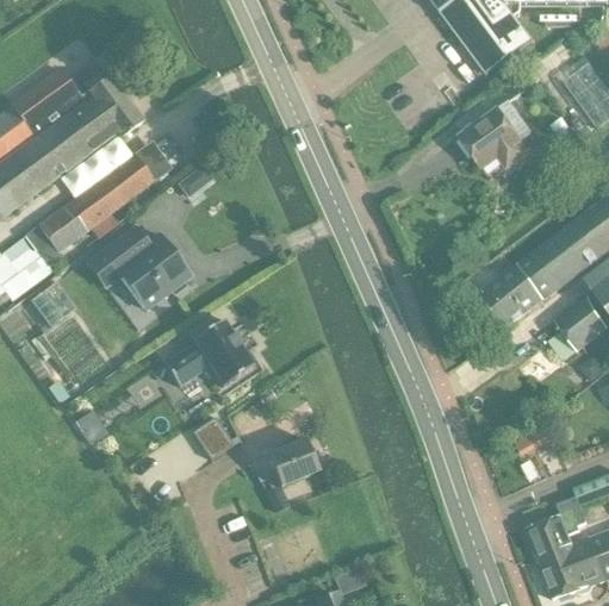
[(505,2),(503,0),(432,0),(486,74),(533,39),(505,2)]
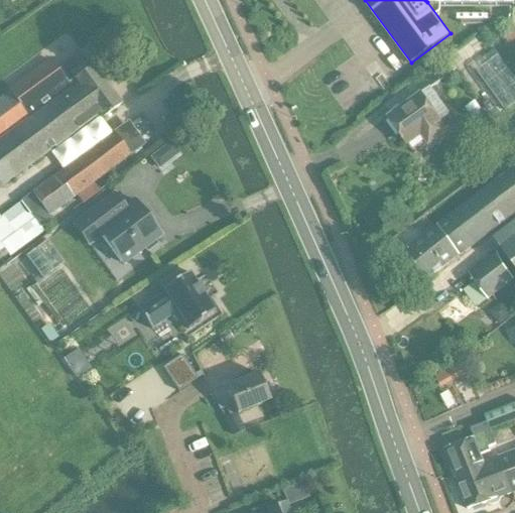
[(484,10),(463,10),(463,22),(485,22),(484,10)]
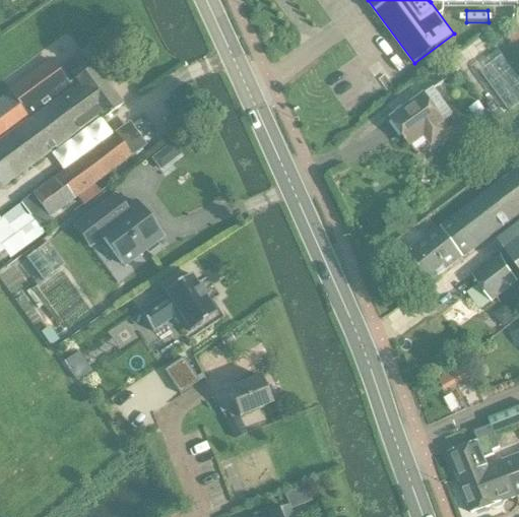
[(51,51),(66,40),(61,31),(45,43),(51,51)]
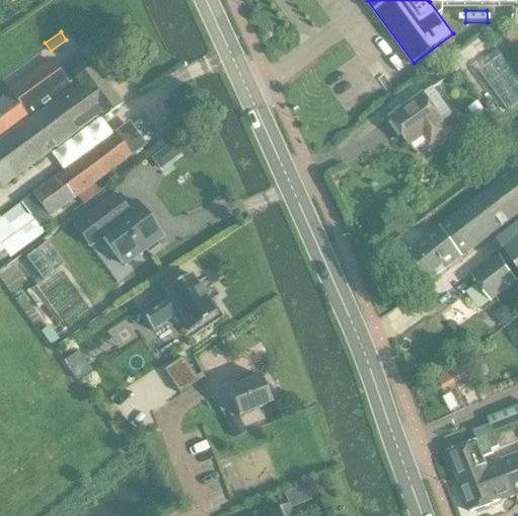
[(0,187),(101,112),(105,116),(123,102),(93,63),(76,76),(79,80),(70,86),(50,60),(0,96),(0,187)]
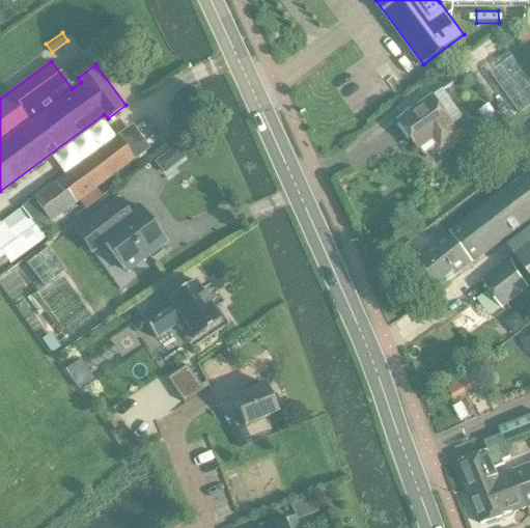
[(440,145),(456,134),(449,124),(452,122),(434,94),(399,118),(418,144),(433,134),(440,145)]
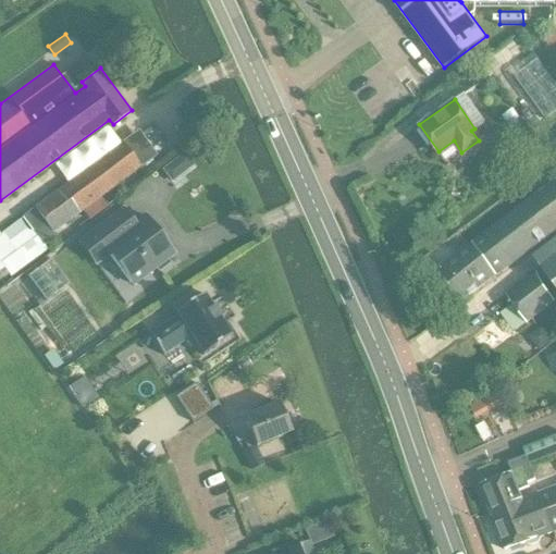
[(124,140),(36,206),(53,230),(141,164),(124,140)]
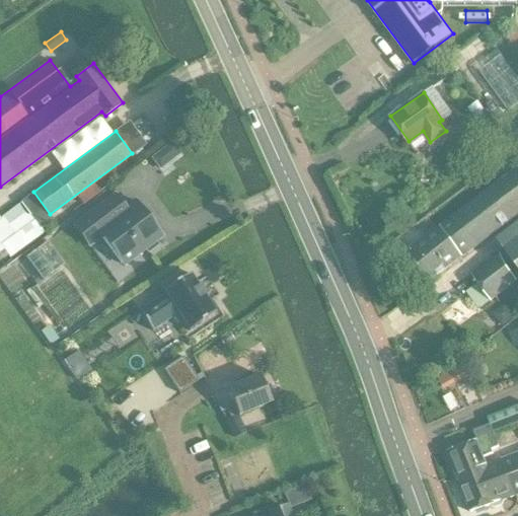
[(423,286),(517,215),(517,169),(401,255),(423,286)]
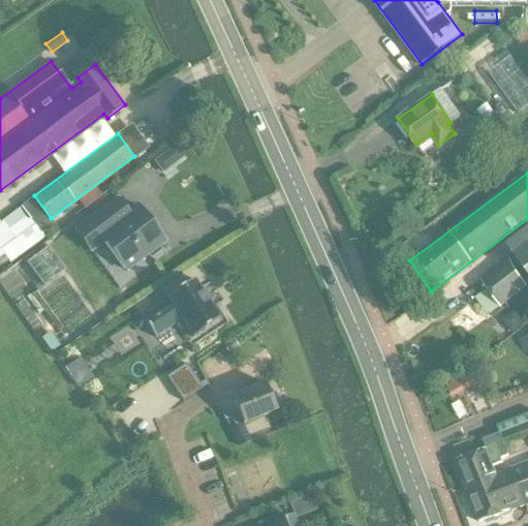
[(3,220),(0,221),(0,263),(7,257),(10,260),(45,235),(42,230),(49,225),(47,221),(51,218),(34,195),(2,218),(3,220)]
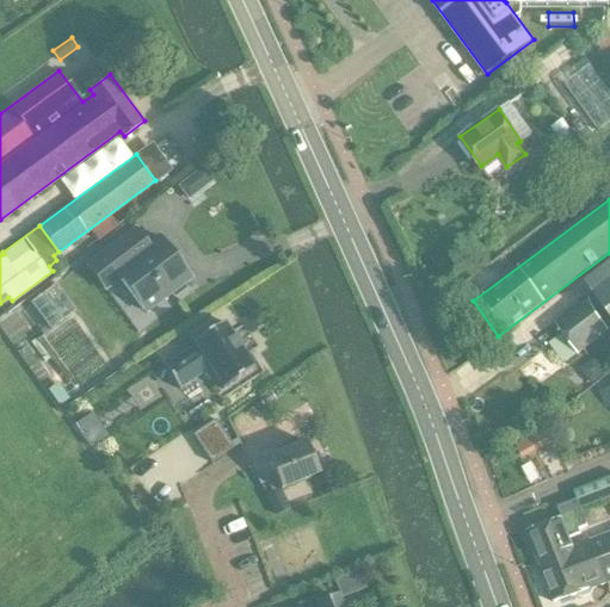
[(86,264),(106,290),(122,277),(148,310),(193,277),(159,230),(148,239),(153,243),(152,245),(136,225),(86,264)]
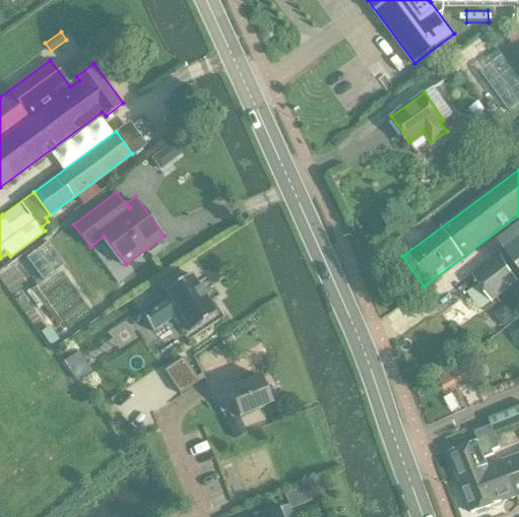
[(518,222),(498,239),(518,266),(518,222)]
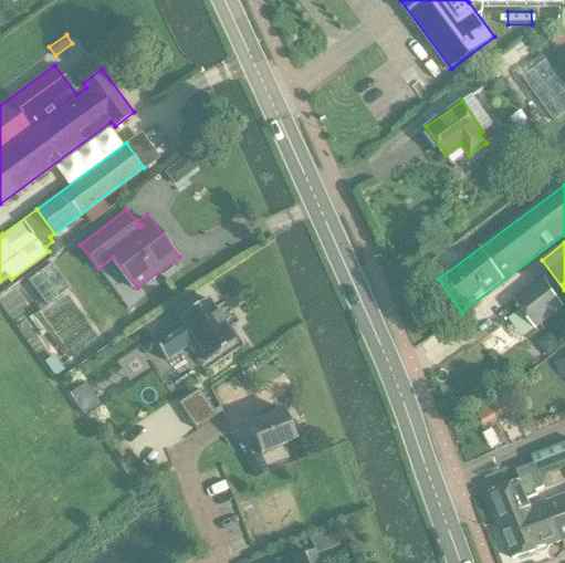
[(536,327),(564,305),(564,302),(545,275),(515,298),(536,327)]
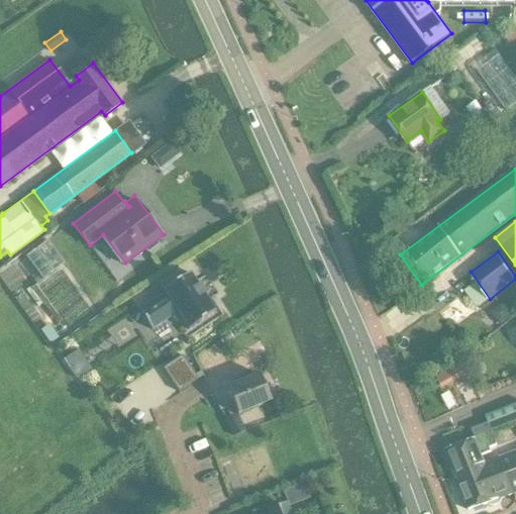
[(164,290),(138,307),(152,328),(178,311),(189,328),(216,310),(190,271),(163,289),(164,290)]
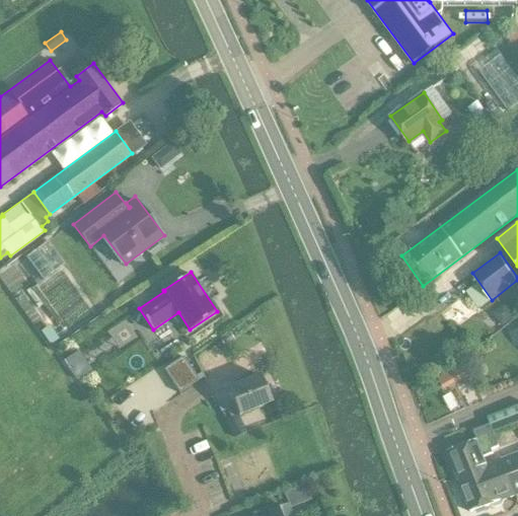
[(0,351),(7,346),(6,345),(9,343),(0,329),(0,351)]
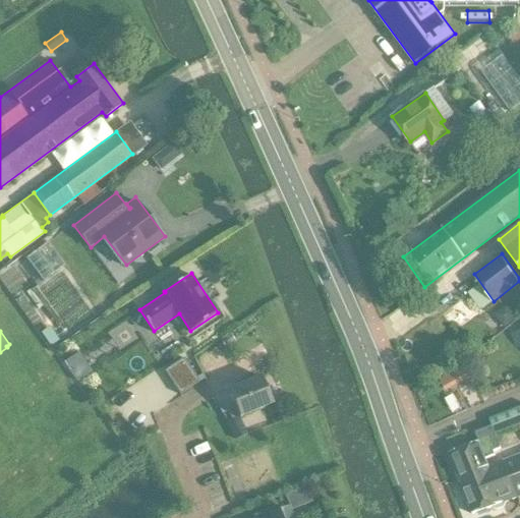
[(184,356),(165,369),(180,393),(200,380),(184,356)]
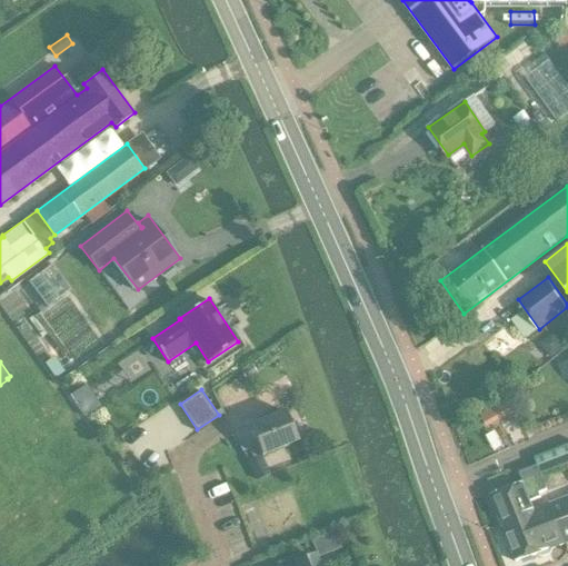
[(507,398),(496,404),(504,416),(514,410),(507,398)]
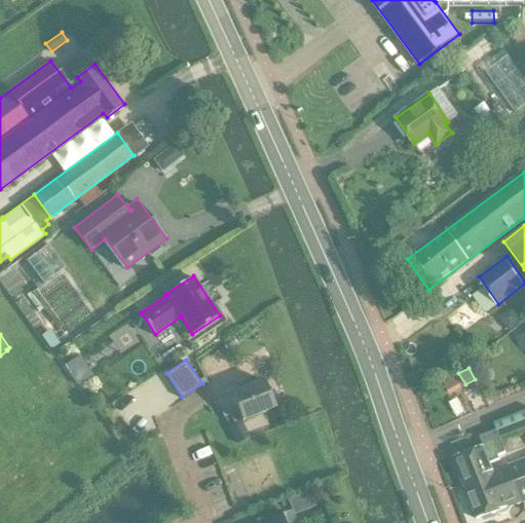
[(240,421),(273,408),(263,382),(230,396),(240,421)]
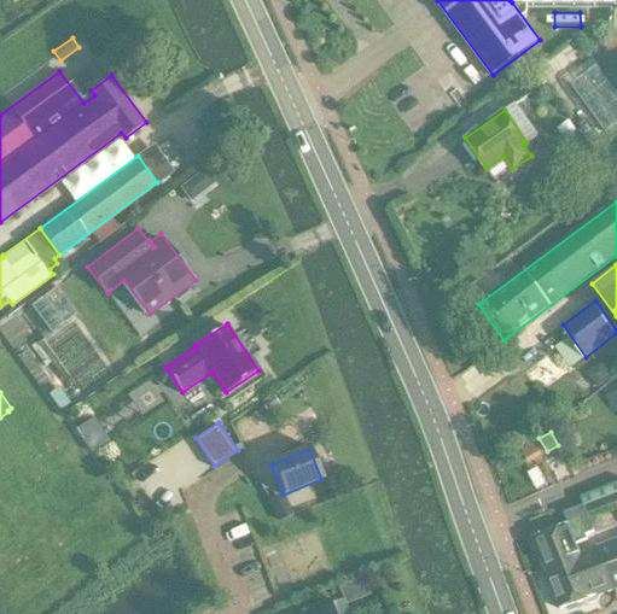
[(542,567),(580,553),(576,543),(587,538),(586,534),(594,531),(588,515),(616,503),(616,481),(581,496),(585,506),(564,513),(568,522),(531,537),(542,567)]
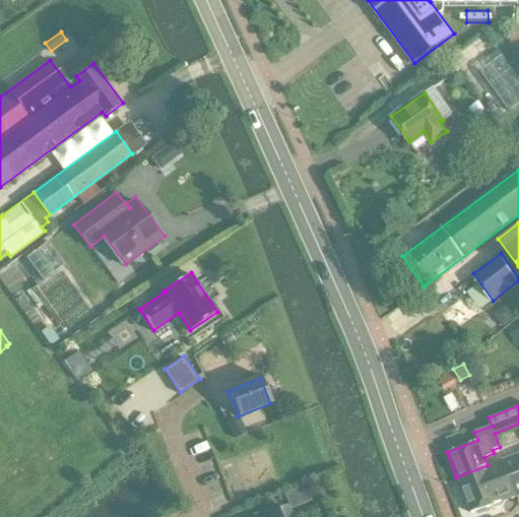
[(518,453),(488,465),(456,477),(469,512),(518,493),(518,453)]
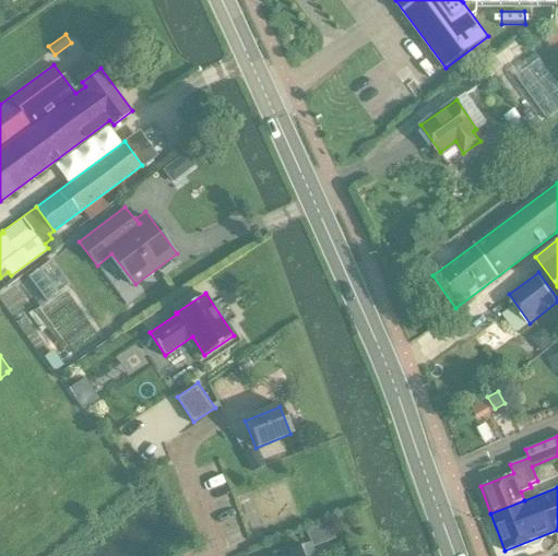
[(315,555),(315,554),(312,555),(308,544),(292,551),(294,555),(315,555)]
